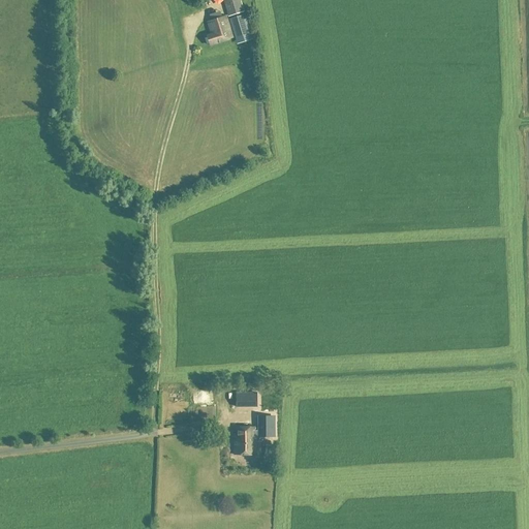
[(223,0),(228,16),(245,10),(241,0),(223,0)]
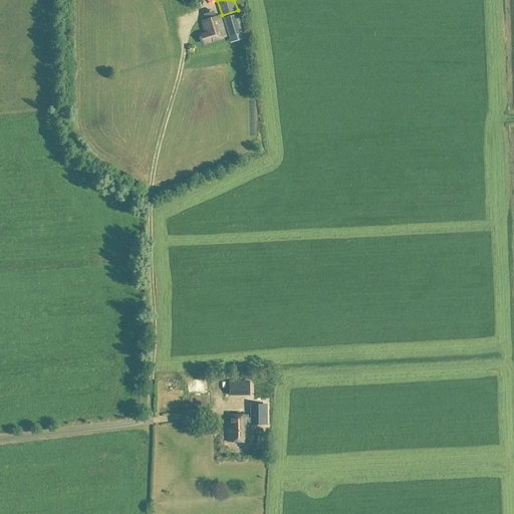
[(245,38),(238,14),(223,18),(230,43),(245,38)]
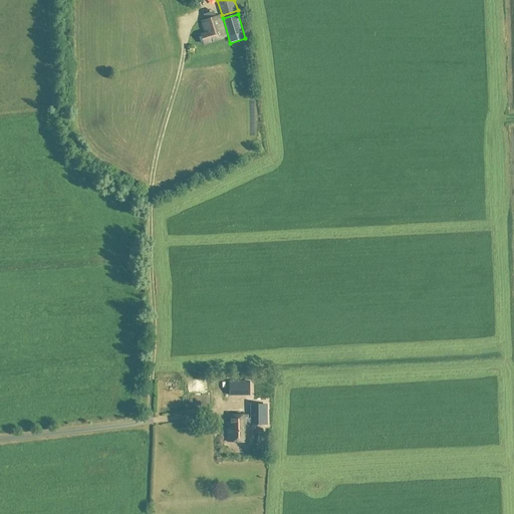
[(220,15),(202,20),(206,33),(201,34),(204,43),(226,36),(220,15)]
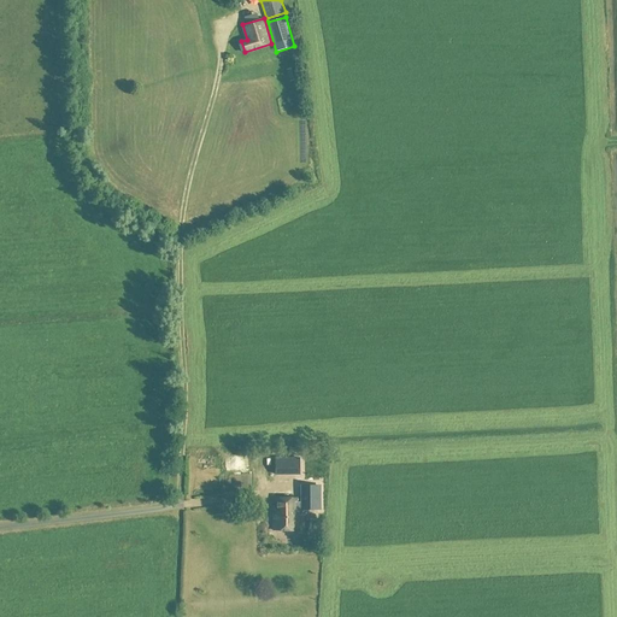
[(295,68),(287,70),(291,81),(299,78),(295,68)]
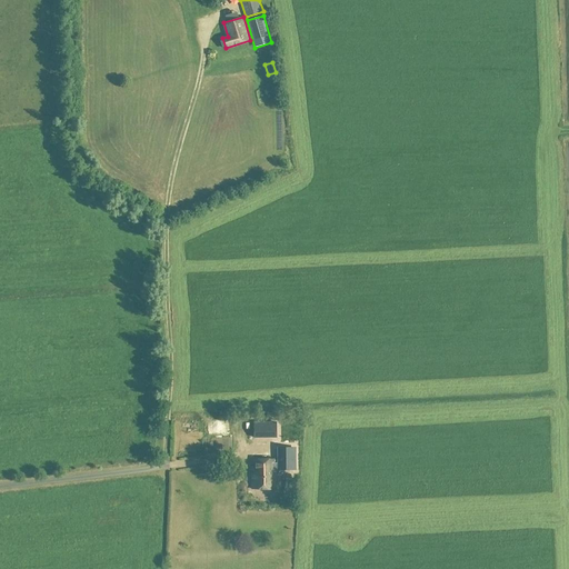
[(253,423),(253,437),(277,437),(277,422),(253,423)]
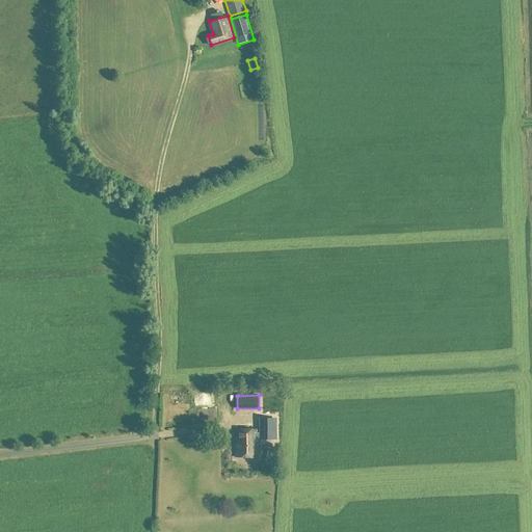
[(258,433),(258,429),(236,429),(236,457),(258,457),(258,439),(275,439),(275,420),(260,420),(260,433),(258,433)]
